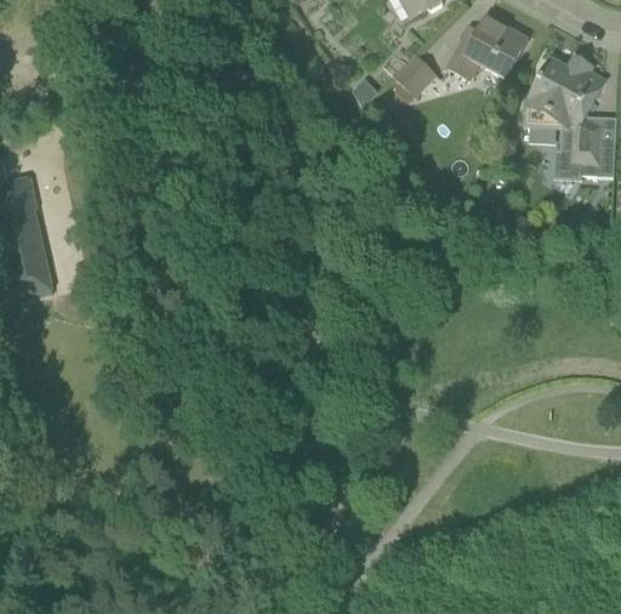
[(389,0),(402,22),(427,6),(429,10),(442,3),(440,0),(389,0)]
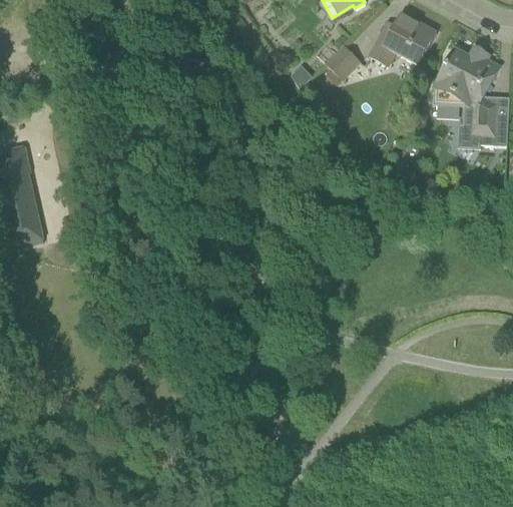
[(418,64),(436,30),(400,11),(393,23),(387,19),(368,55),(389,66),(396,52),(418,64)]
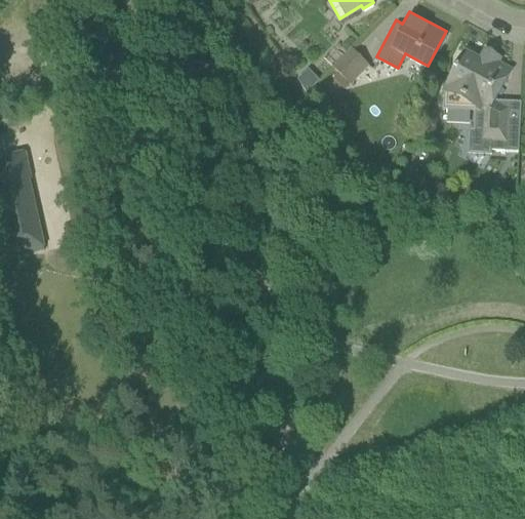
[(351,44),(331,64),(350,82),(368,63),(351,44)]
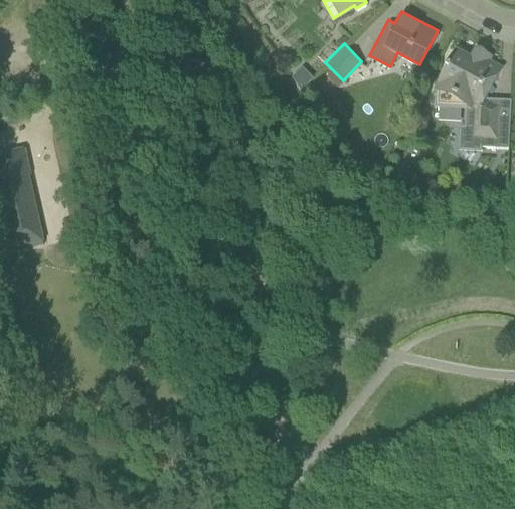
[(489,57),(491,53),(476,45),(471,55),(456,47),(434,88),(435,89),(435,104),(465,105),(464,123),(459,123),(458,147),(481,148),(481,145),(508,146),(509,118),(497,117),(498,103),(485,96),(501,64),(489,57)]
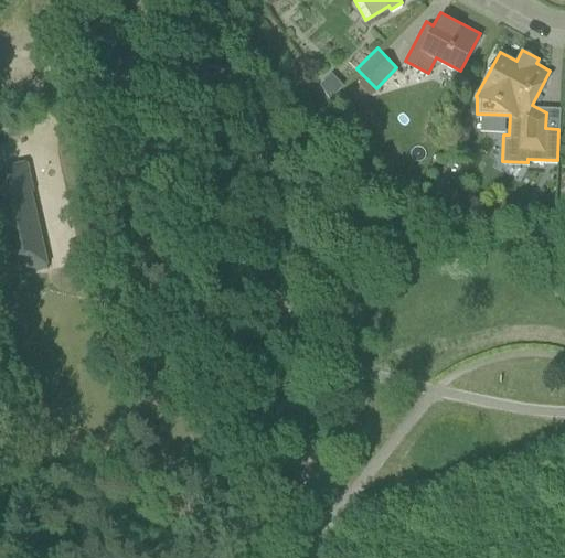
[(332,71),(320,82),(321,84),(331,97),(344,83),(332,71)]
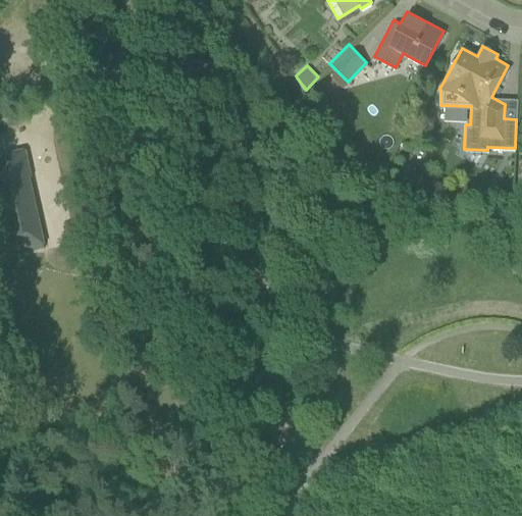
[(23,149),(0,153),(0,209),(9,252),(43,244),(28,174),(30,173),(23,149)]
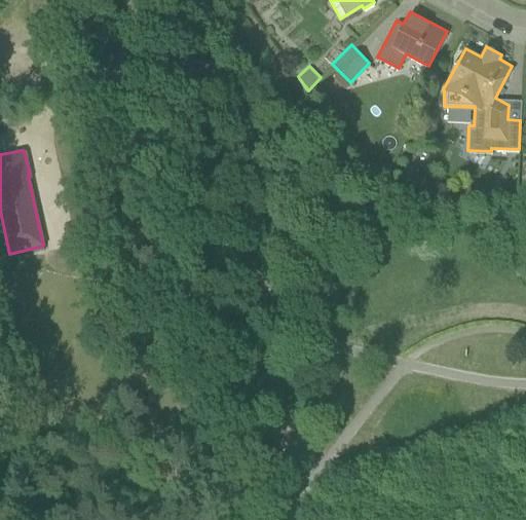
All buildings are outlined.
